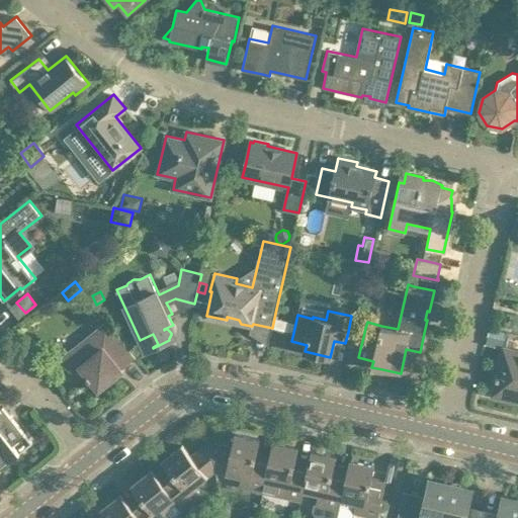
[(351,316),(348,330),(356,332),(359,318),(351,316)]
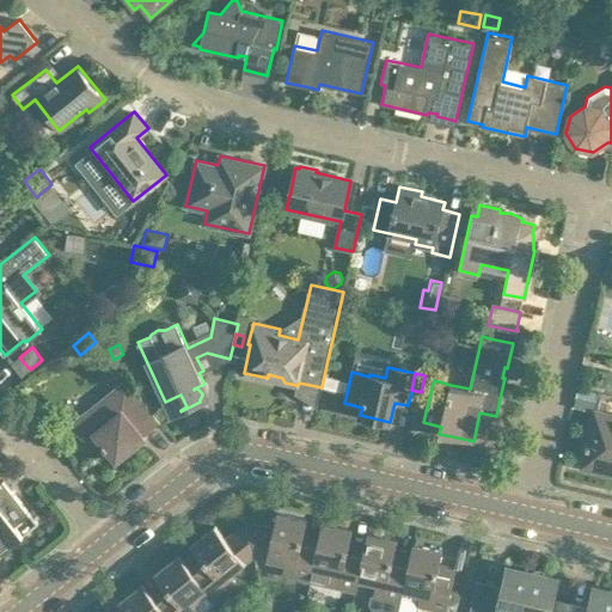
[(145,438),(144,436),(142,434),(160,422),(126,378),(69,423),(85,441),(95,433),(103,444),(101,445),(105,451),(108,448),(116,460),(145,438)]
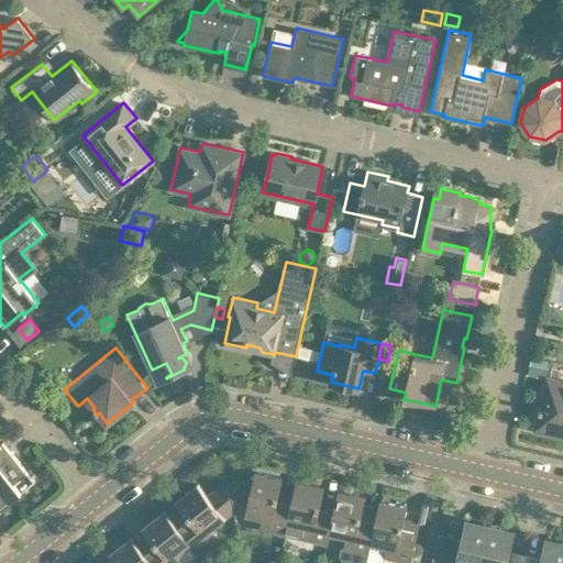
[(530,362),(528,374),(548,379),(548,377),(551,366),(552,362),(531,356),(530,362)]
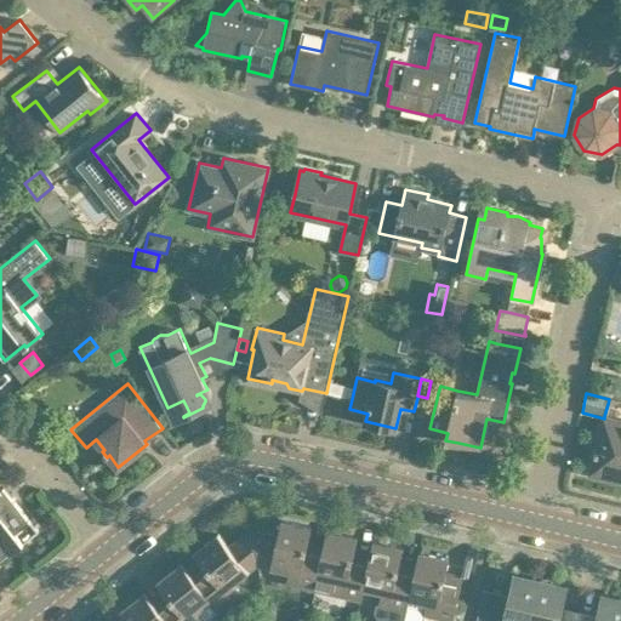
[(620,420),(604,416),(604,419),(592,473),(599,476),(600,478),(614,480),(616,479),(620,479),(620,420)]
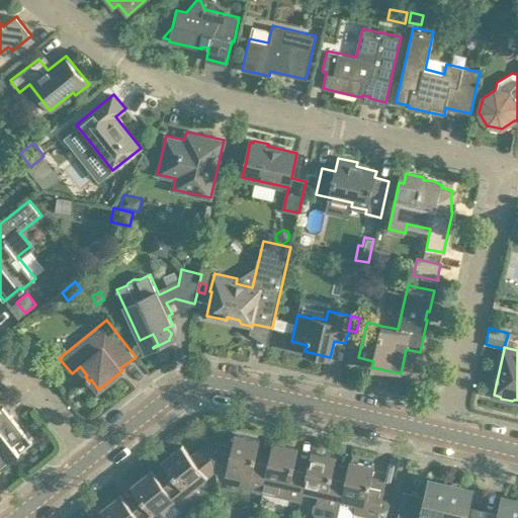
[(0,467),(20,452),(32,442),(3,405),(1,407),(0,405),(0,467)]
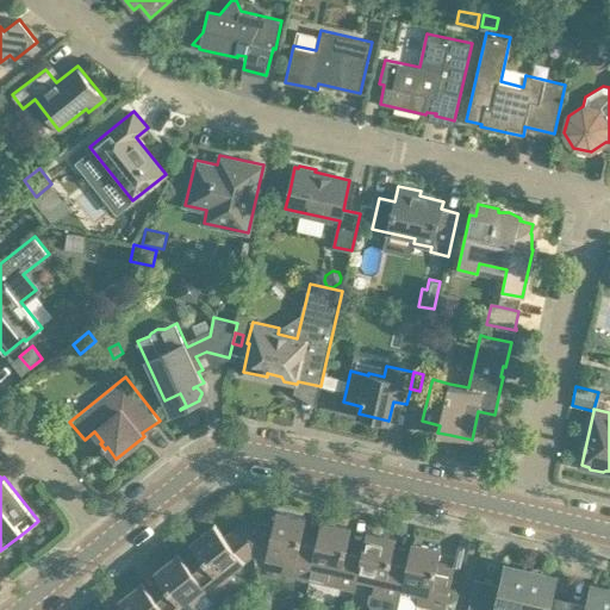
[(309,578),(322,521),(318,536),(303,533),(306,517),(277,510),(273,526),(246,520),(254,554),(285,561),(282,572),(309,578)]
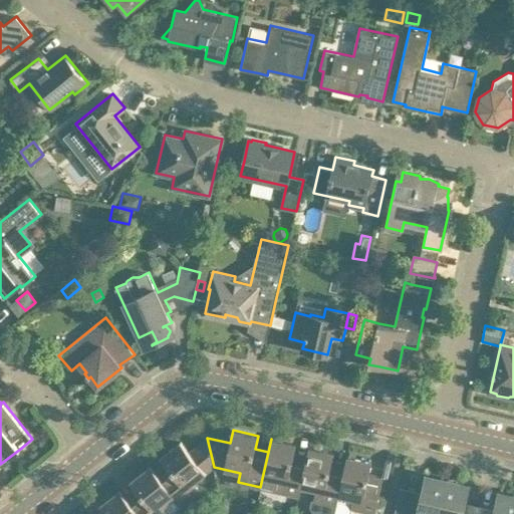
[(170,468),(159,476),(175,497),(181,505),(200,490),(194,483),(214,467),(207,438),(190,452),(181,441),(161,457),(170,468)]
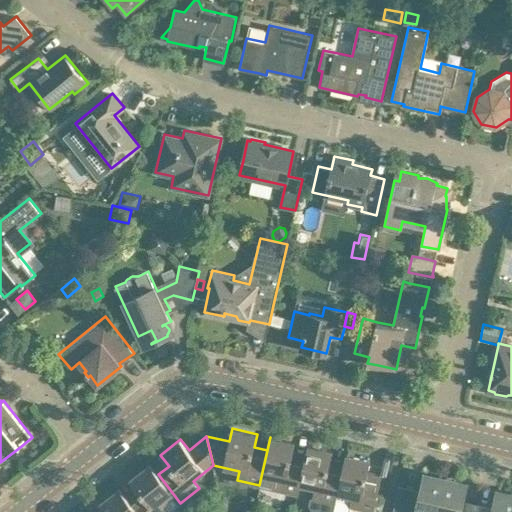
[(267,450),(259,485),(297,494),(299,485),(303,467),(305,459),(295,457),(292,456),(295,443),(270,437),(267,450)]
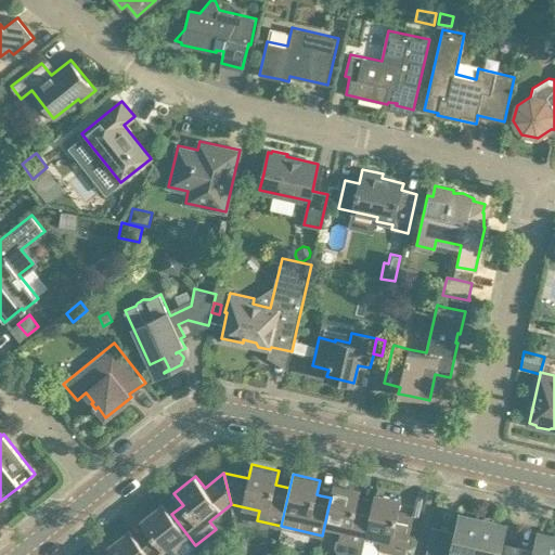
[(328,506),(324,526),(325,526),(340,529),(338,539),(336,549),(339,554),(361,554),(363,545),(370,516),(356,513),(357,504),(361,489),(334,483),(331,498),(328,506)]
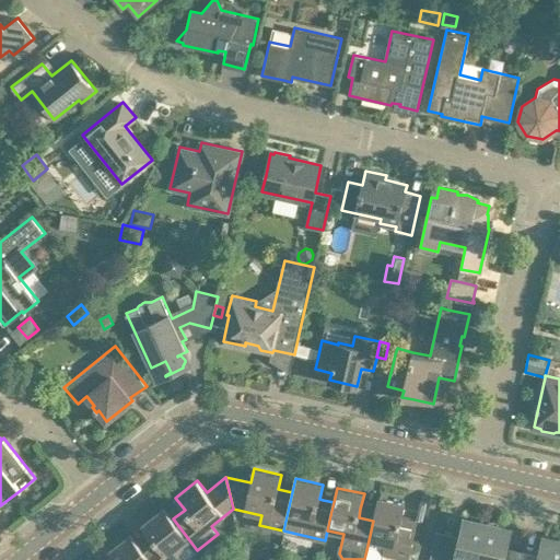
[(366,550),(364,559),(382,559),(384,553),(387,555),(408,559),(417,521),(416,521),(401,517),(405,503),(378,497),(373,521),(366,550)]
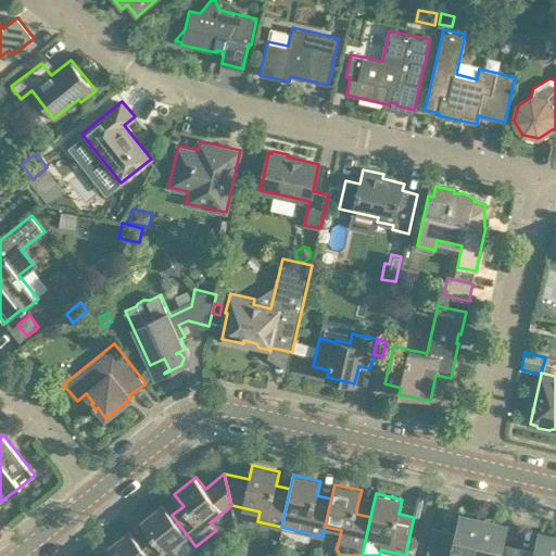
[(150,532),(138,541),(150,555),(181,555),(176,548),(189,538),(172,515),(162,504),(141,520),(150,532)]
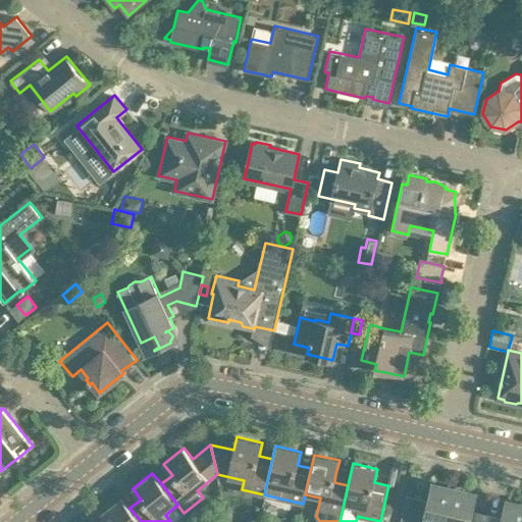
[(405,502),(400,521),(446,521),(454,488),(430,483),(426,499),(425,506),(405,502)]
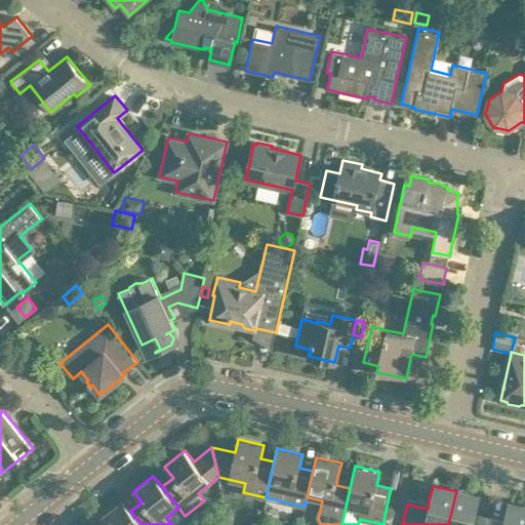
[(487,524),(489,516),(476,513),(480,496),(456,491),(448,524),(487,524)]
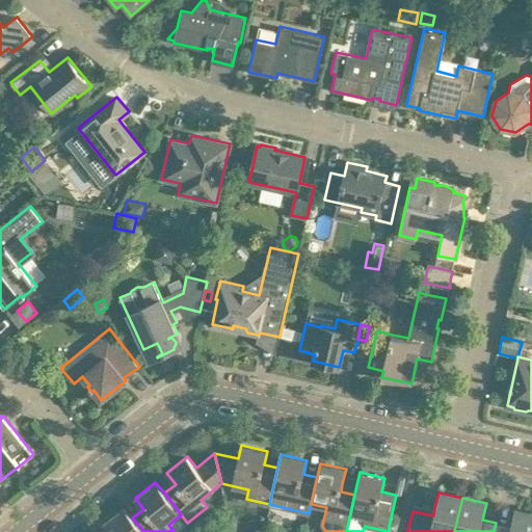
[(110,531),(143,531),(132,517),(124,507),(103,523),(110,531)]
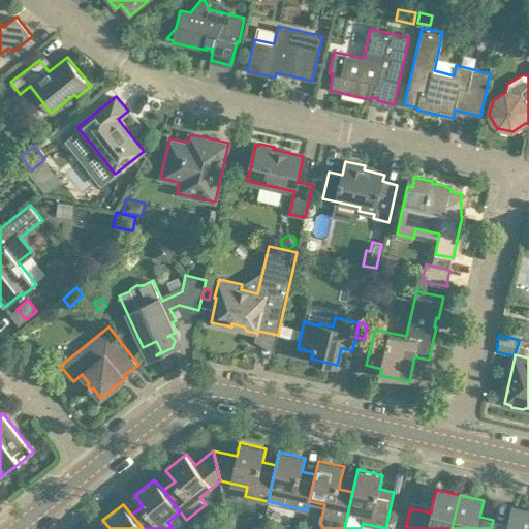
[(528,528),(528,510),(511,506),(507,523),(493,520),(491,528),(528,528)]
